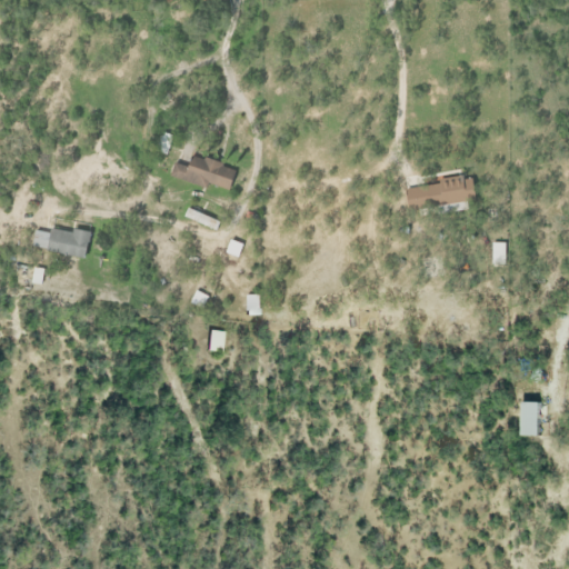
[(228,189),(235,168),(189,155),(186,166),(173,162),(169,176),(206,187),(207,183),(228,189)]
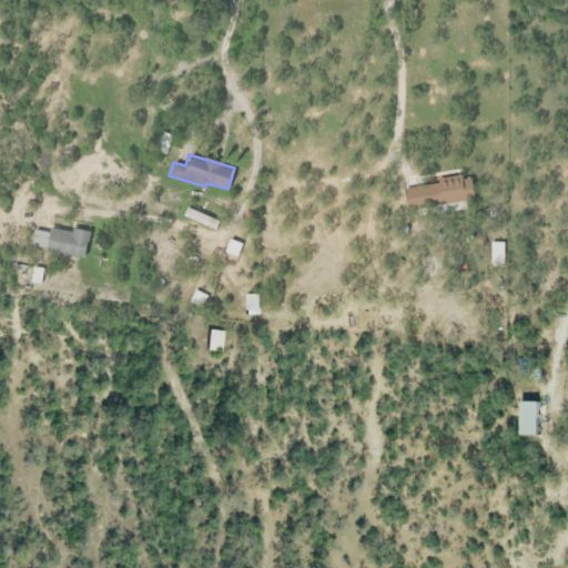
[(474,201),(470,175),(438,180),(438,183),(404,188),(406,210),(474,201)]
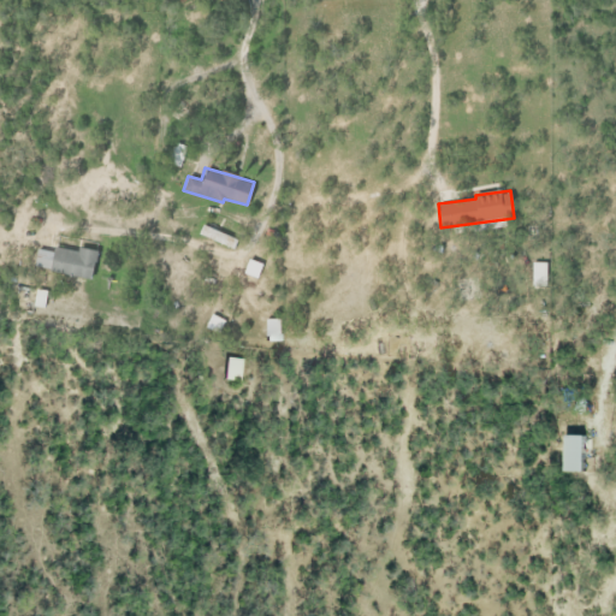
[(238,240),(201,225),(197,234),(235,249),(238,240)]
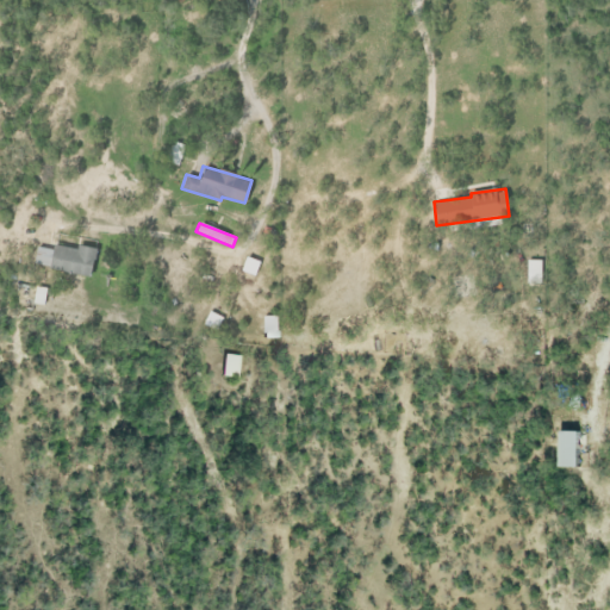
[(32,266),(89,275),(94,248),(78,246),(78,249),(53,244),(51,249),(36,247),(32,266)]
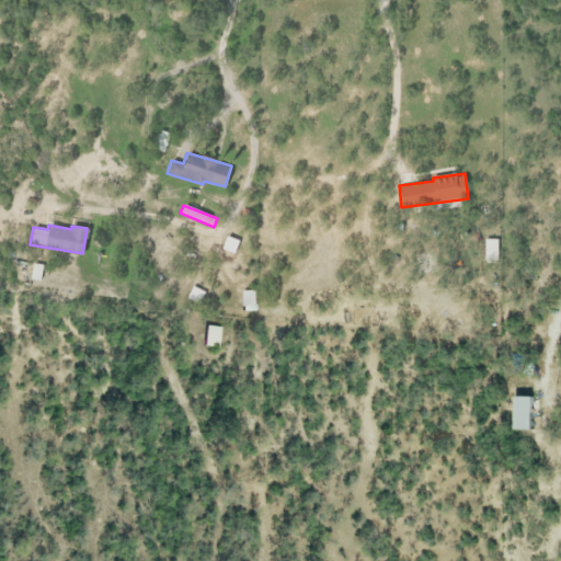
[(499,239),(484,239),(483,260),(499,261),(499,239)]
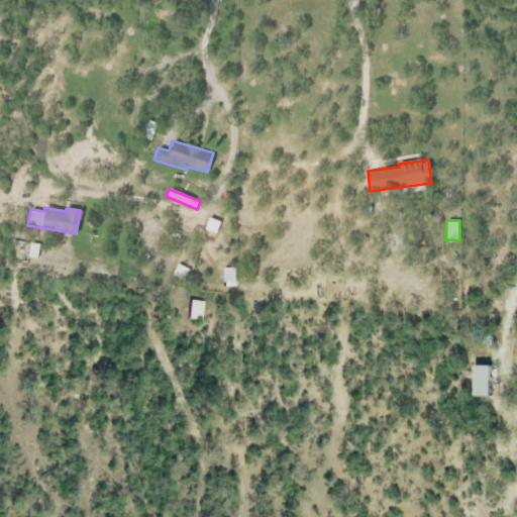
[(234,268),(222,268),(222,287),(234,286),(234,268)]
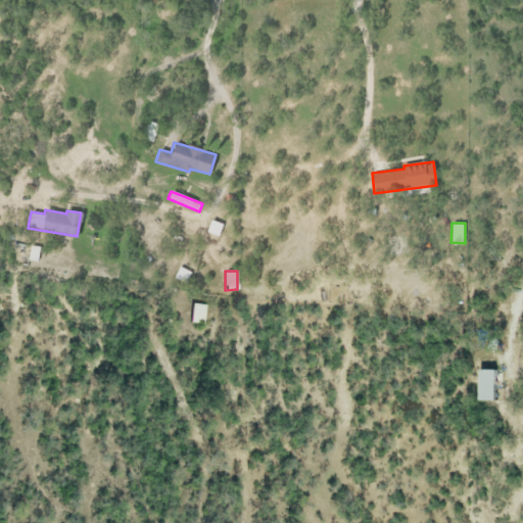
[(190,322),(203,323),(205,304),(192,303),(190,322)]
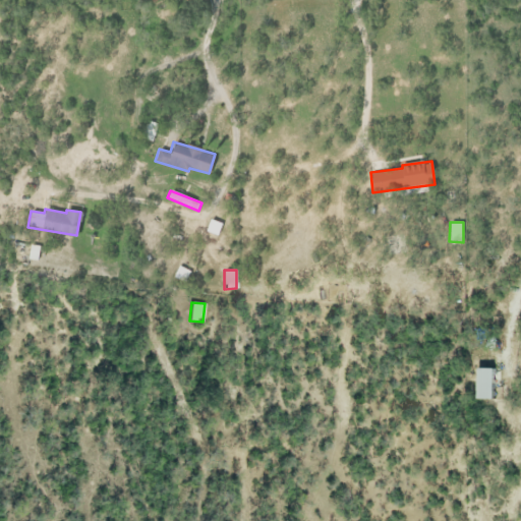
[(476,399),(493,399),(494,368),(477,368),(476,399)]
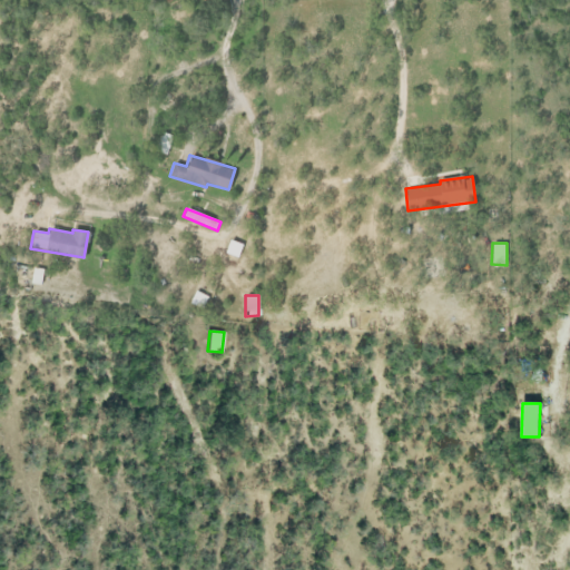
All buildings are outlined.
